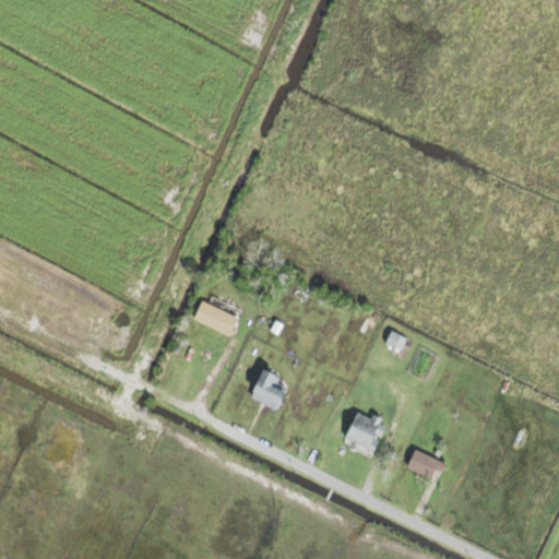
[(230,334),(238,316),(200,299),(192,318),(230,334)]
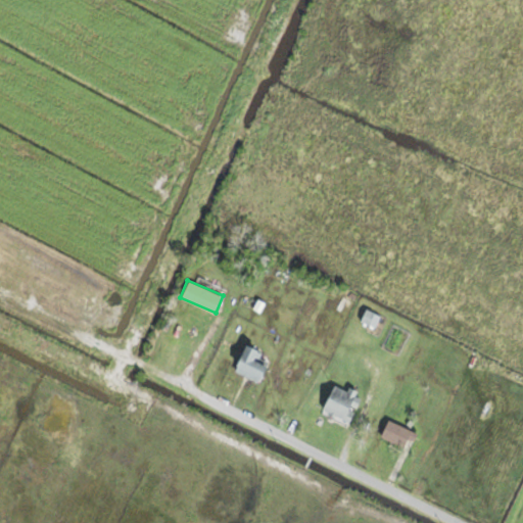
[(374,327),(380,316),(366,308),(361,321),(374,327)]
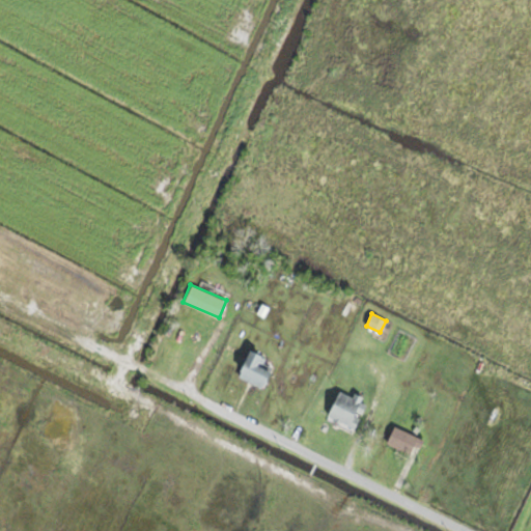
[(236,374),(260,386),(273,360),(249,348),(236,374)]
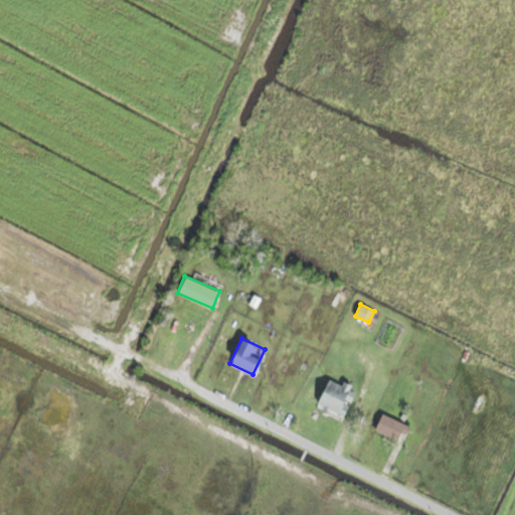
[(342,380),(341,382),(327,376),(316,402),(344,414),(356,386),(342,380)]
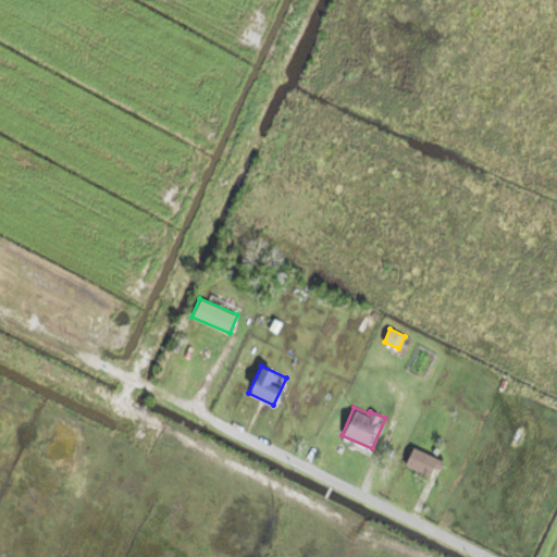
[(443,460),(412,446),(404,463),(434,478),(443,460)]
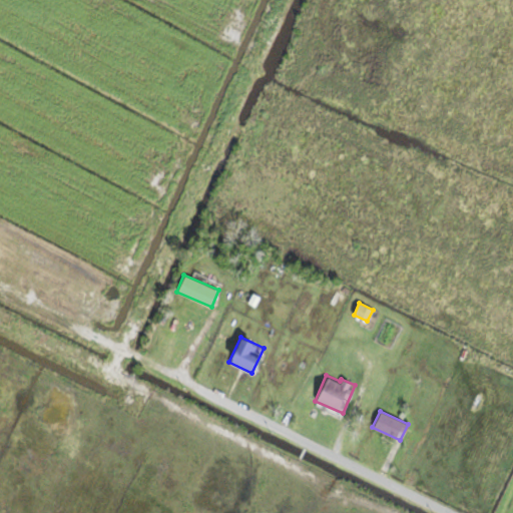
All buildings are outlined.
